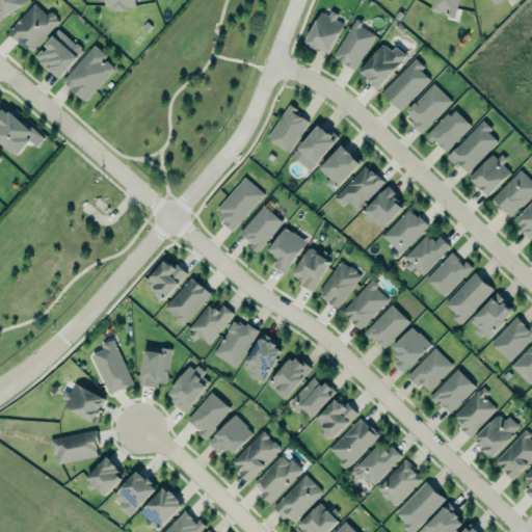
[(0,0),(28,0),(0,19),(0,0)]
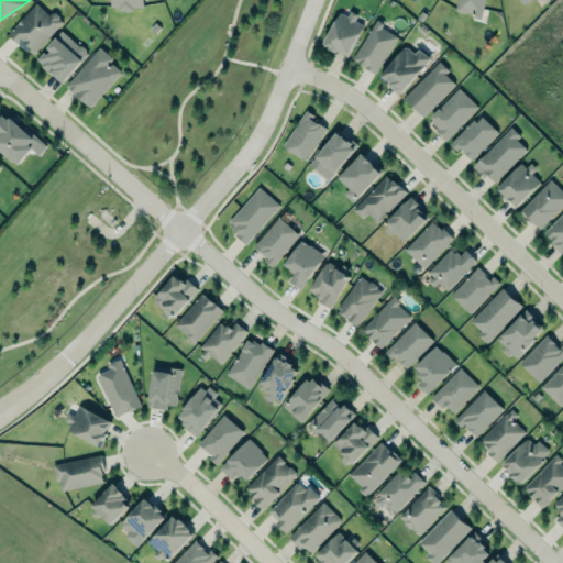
[(110,0),(110,10),(134,10),(134,7),(143,8),(143,0),(110,0)]
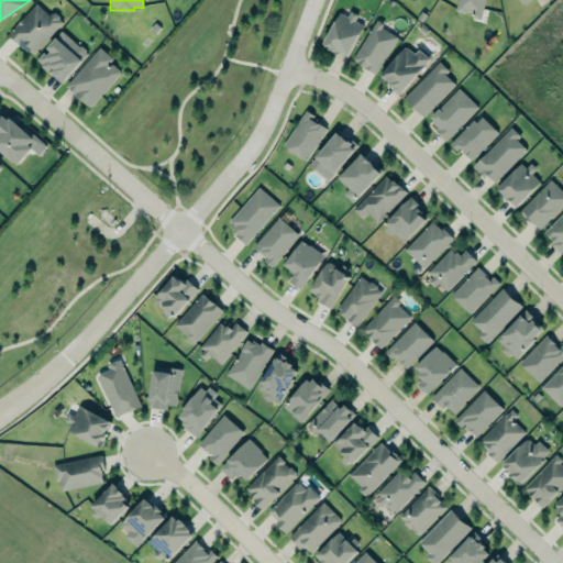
[(457,0),(485,0),(482,19),(472,17),(468,12),(465,13),(459,11),(456,8),(457,0)]
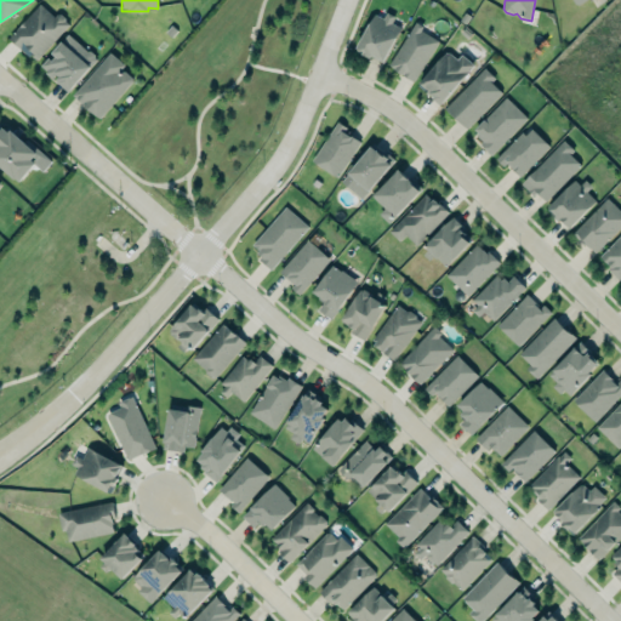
[(10,36),(40,3),(55,16),(57,13),(61,12),(66,17),(66,20),(70,23),(38,60),(34,56),(30,56),(10,36)]
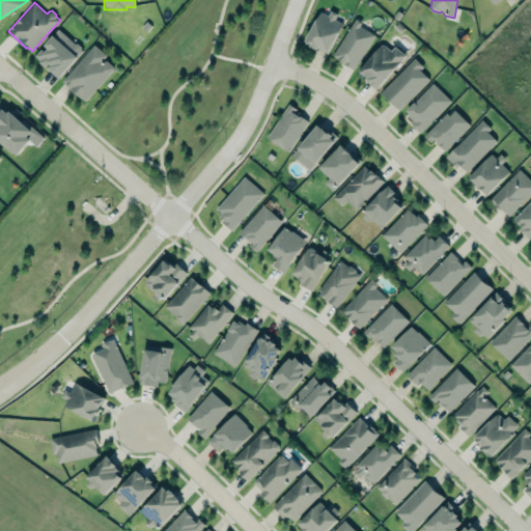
[(303,42),(320,11),(328,16),(331,10),(337,15),(334,20),(342,24),(327,51),(318,46),(316,49),(303,42)]
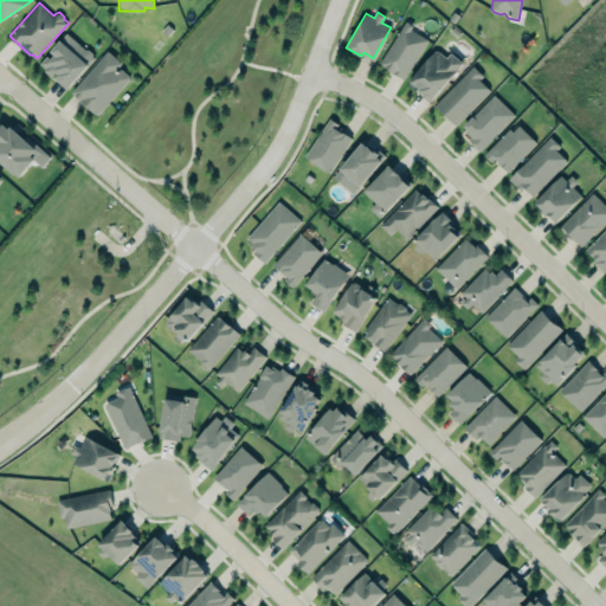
[(380,62),(406,19),(413,24),(411,28),(427,39),(404,77),(380,62)]
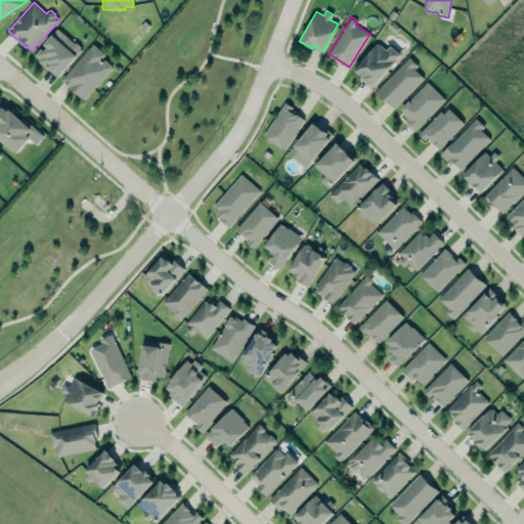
[(35,54),(41,47),(44,50),(47,46),(44,43),(58,28),(74,42),(76,42),(80,45),(80,47),(82,49),(58,77),(47,68),(50,63),(48,61),(45,66),(39,60),(40,59),(35,54)]
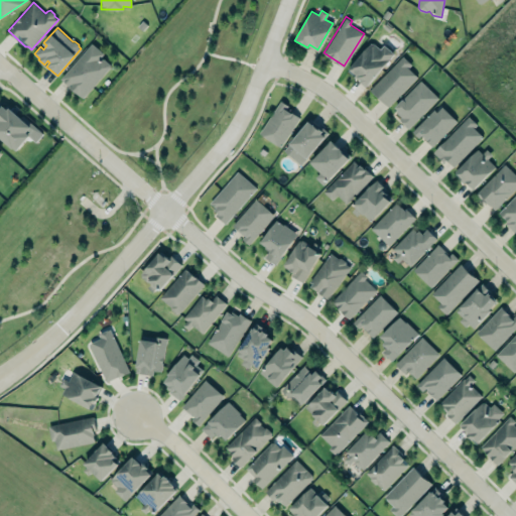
[(394,53),(390,58),(393,61),(370,89),(368,86),(367,86),(360,81),(361,80),(359,77),(357,79),(354,76),(355,75),(348,68),(371,41),(374,42),(380,47),(384,43),(394,53)]
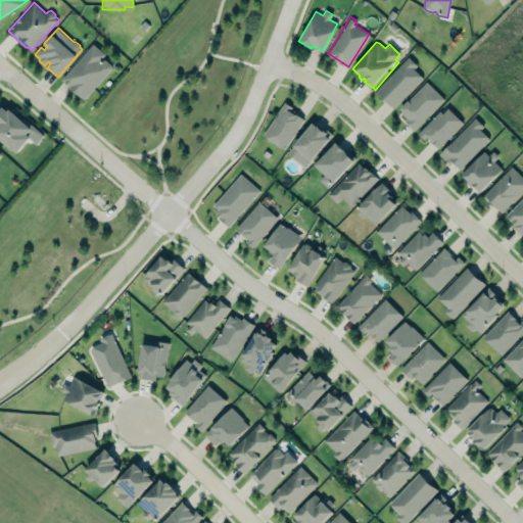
[(62,79),(94,43),(105,53),(101,58),(103,59),(105,59),(111,64),(112,66),(84,98),(62,79)]
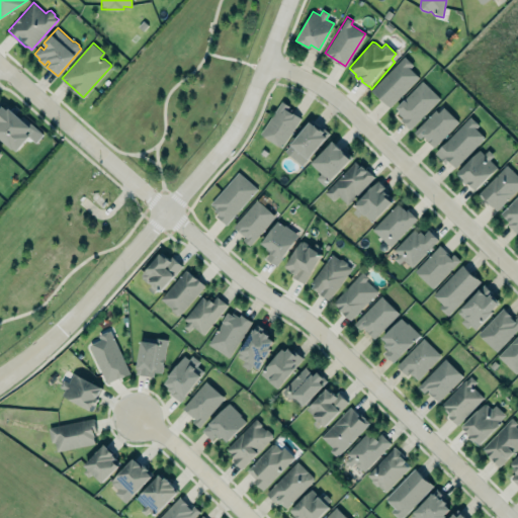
[(389,108),(419,77),(410,69),(413,66),(404,57),(370,90),(389,108)]
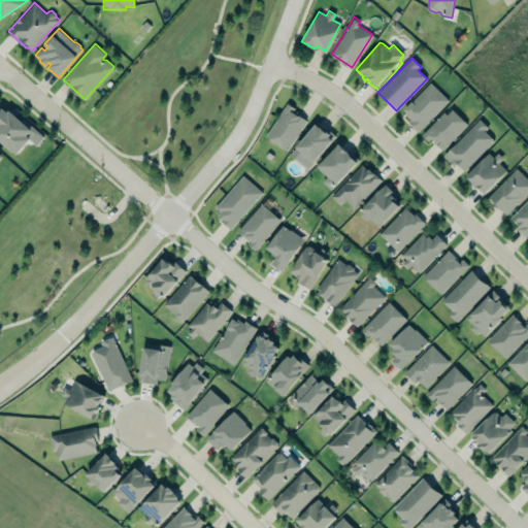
[(403,109),(430,81),(449,100),(418,132),(407,123),(410,121),(405,116),(407,113),(403,109)]
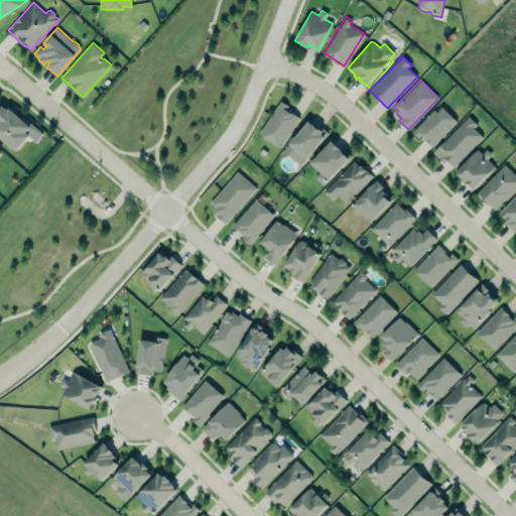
[(281,101),(288,105),(286,109),(288,111),(289,110),(299,117),(280,147),(260,133),(281,101)]
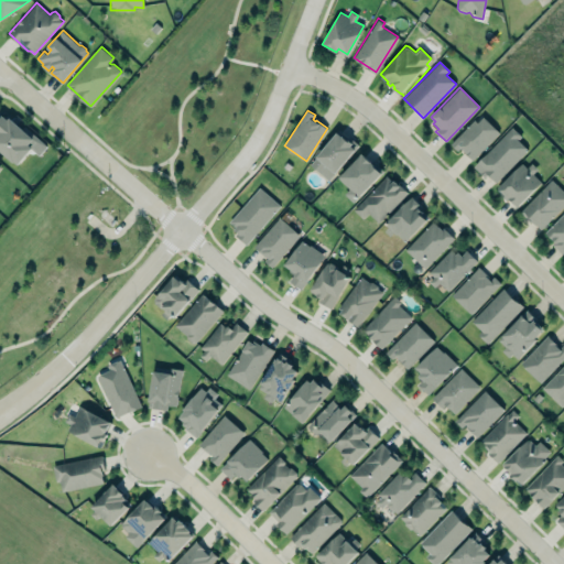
[(0,149),(13,162),(15,160),(19,164),(33,148),(32,147),(39,138),(25,126),(23,128),(10,117),(9,119),(3,115),(0,118),(0,149)]
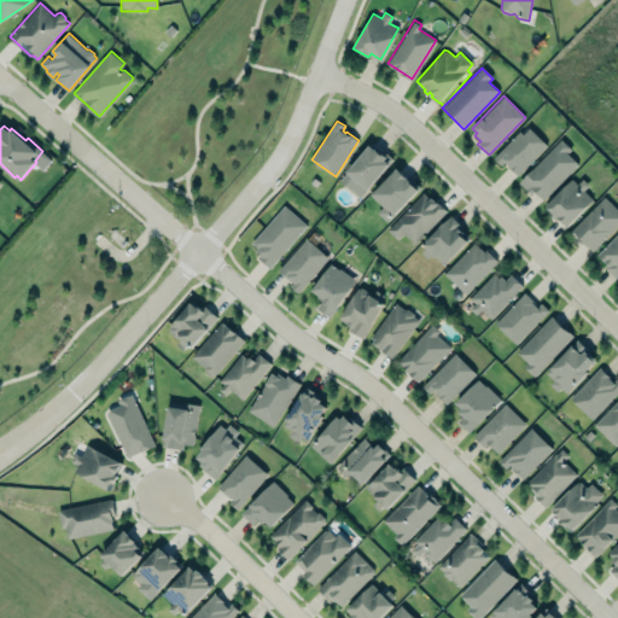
[(548,144),(518,176),(505,163),(501,165),(493,157),(520,129),(524,132),(530,126),(548,144)]
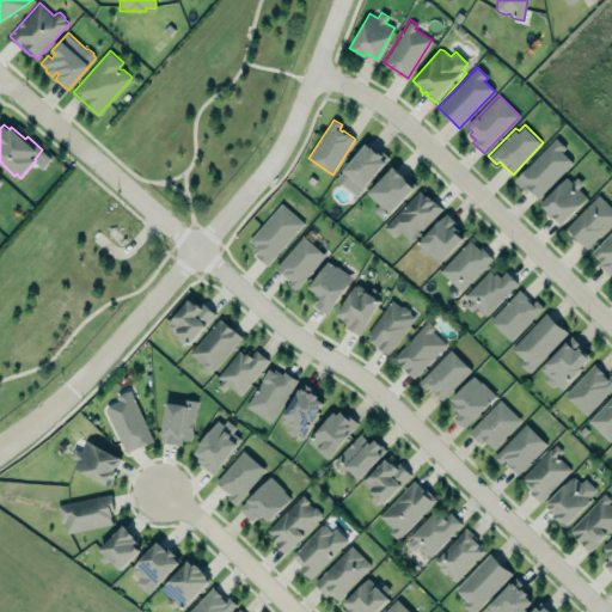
[(513,181),(555,138),(567,148),(562,152),(573,163),(539,197),(530,188),(525,193),(513,181)]
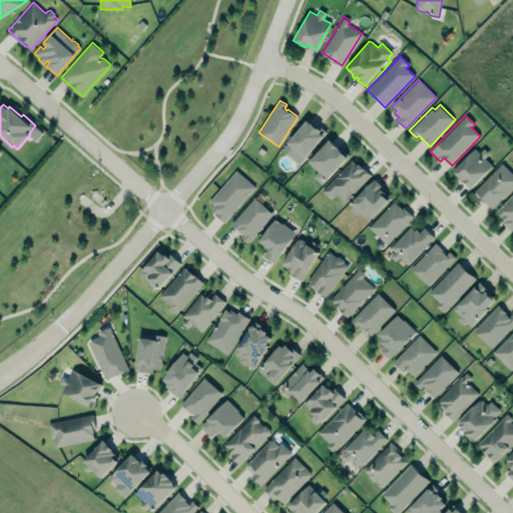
[(283,149),(308,121),(313,126),(318,121),(329,131),(300,164),(283,149)]
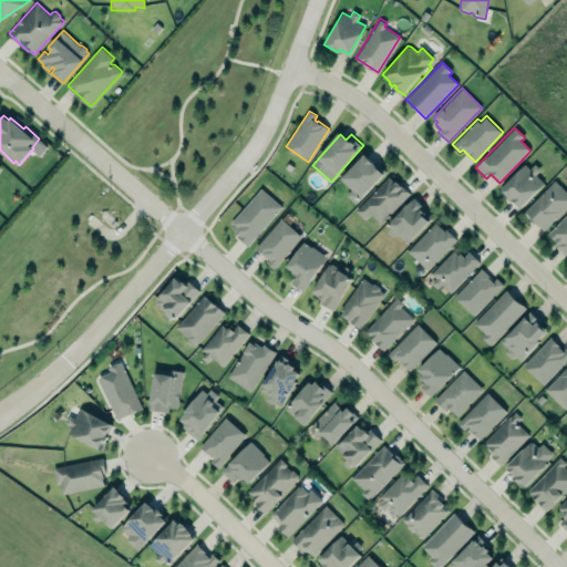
[(356,203),(382,175),(383,175),(384,174),(384,173),(387,172),(380,165),(381,165),(375,160),(373,162),(364,153),(341,177),(341,178),(351,189),(347,194),(356,203)]
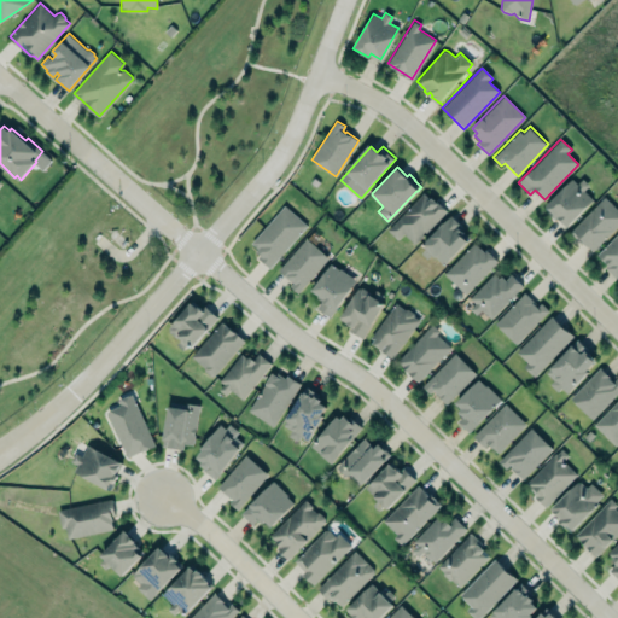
[(594,199),(586,191),(590,186),(584,179),(578,185),(572,179),(546,205),(554,214),(553,216),(557,219),(559,216),(567,226),(594,199)]
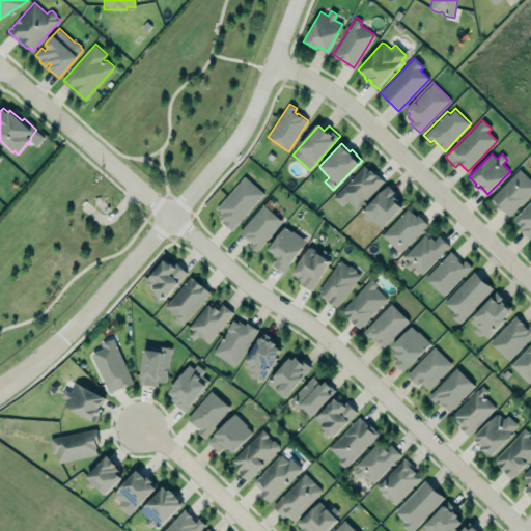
[(383,182),(364,164),(333,198),(341,206),(346,202),(356,211),(383,182)]
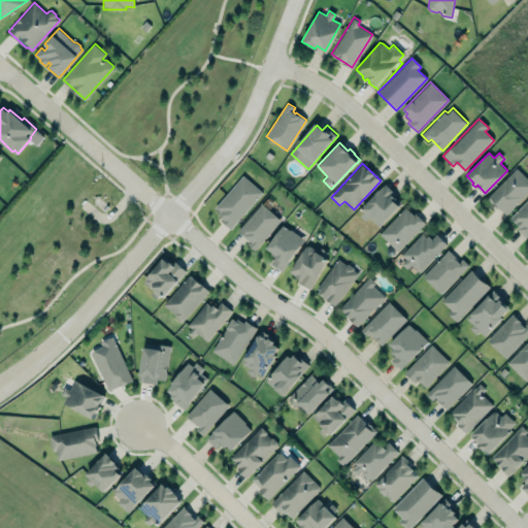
[(489,198),(517,168),(527,178),(527,193),(507,215),(498,206),(497,208),(493,205),(495,204),(489,198)]
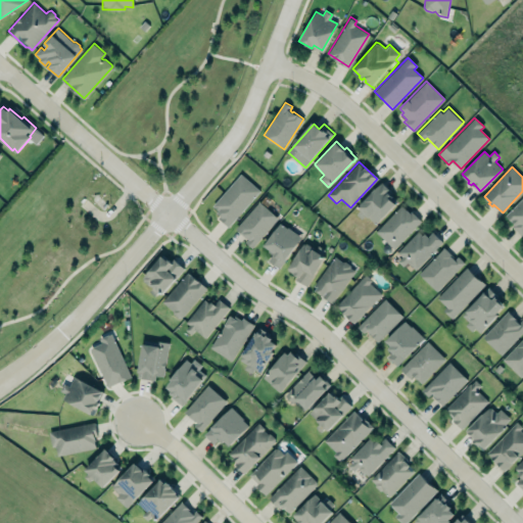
[(209,208),(229,226),(260,191),(241,174),(209,208)]
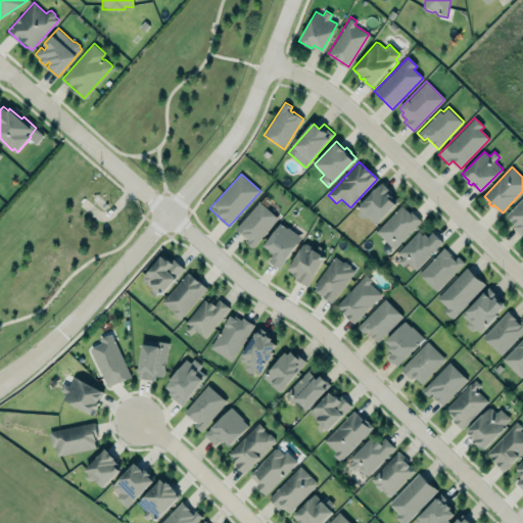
[(397,201),(379,185),(358,208),(376,225),(397,201)]
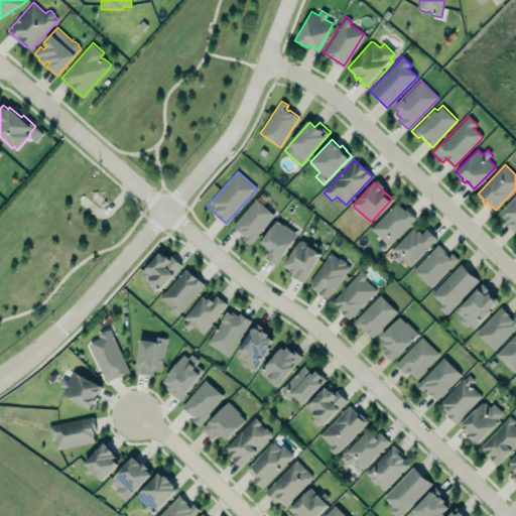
[(515,195),(515,230),(515,232),(506,223),(508,222),(503,216),(499,212),(515,195)]
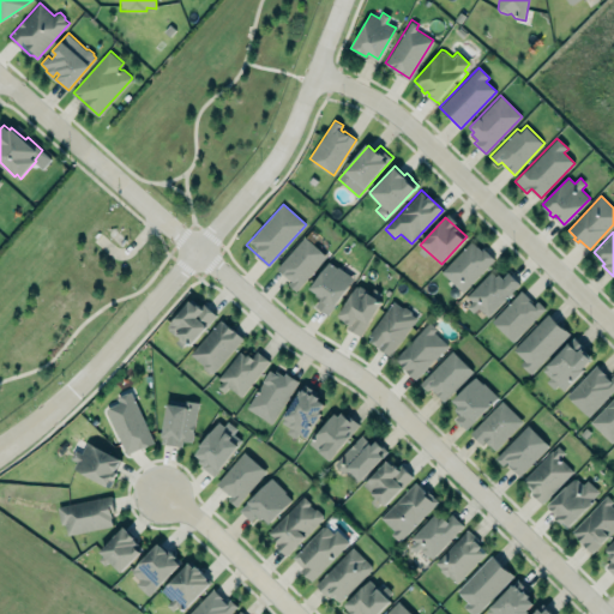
[(277,268),(289,278),(290,278),(293,280),(289,284),(296,292),(327,256),(305,235),(277,268)]
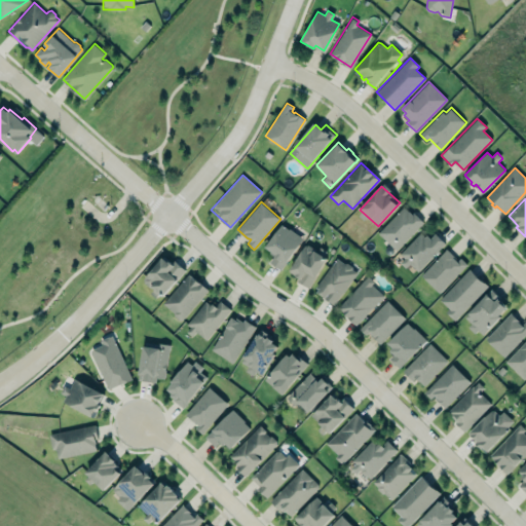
[(396,250),(424,222),(414,211),(411,213),(409,211),(406,208),(405,208),(404,207),(378,232),(396,250)]
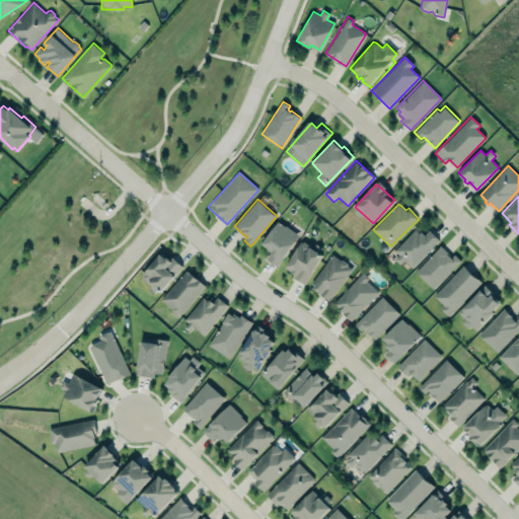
[(278,220),(298,235),(277,266),(266,257),(271,252),(267,249),(268,247),(262,243),(278,220)]
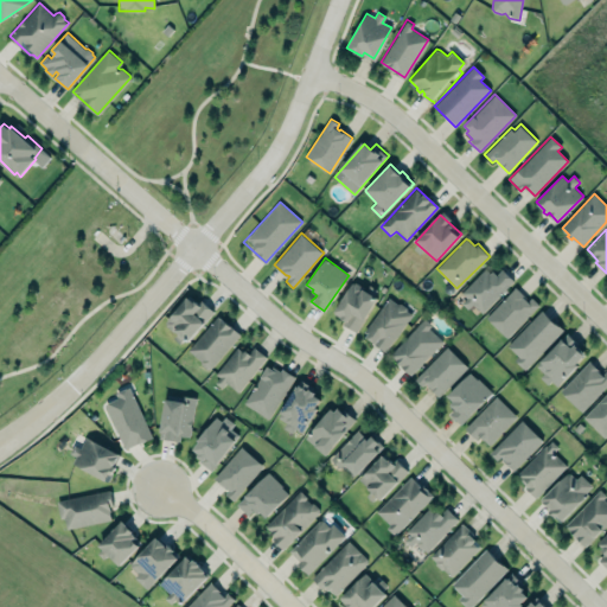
[(515,281),(483,314),(473,305),(468,310),(461,302),(466,298),(460,293),(485,267),(490,272),(492,269),(498,275),(504,268),(515,281)]
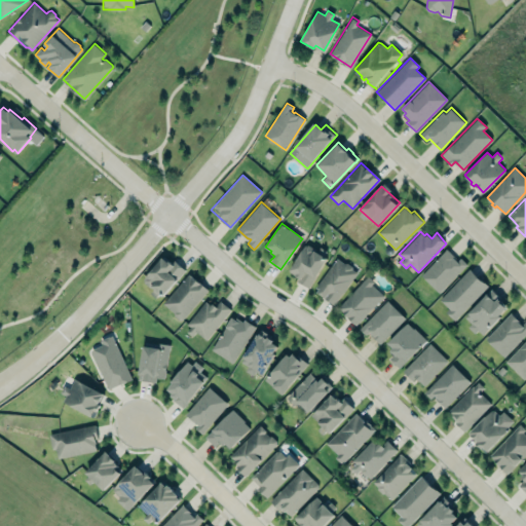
[(308,288),(327,258),(315,251),(314,248),(309,245),(306,245),(290,269),(291,270),(290,271),(295,274),(298,276),(301,278),(302,284),(308,288)]
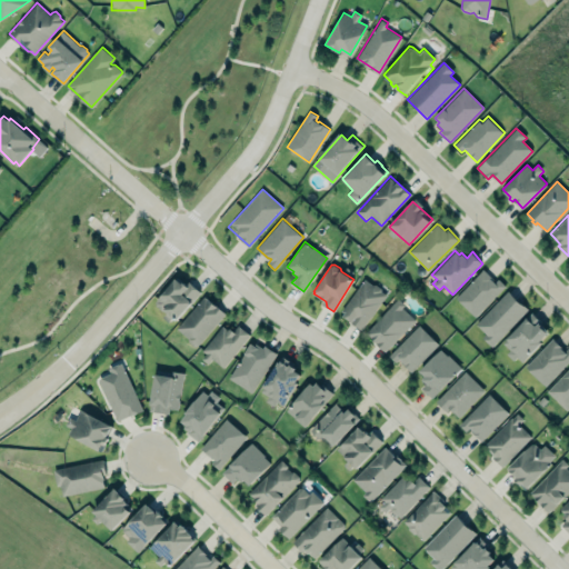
[(475,318),(503,288),(482,269),(455,299),(475,318)]
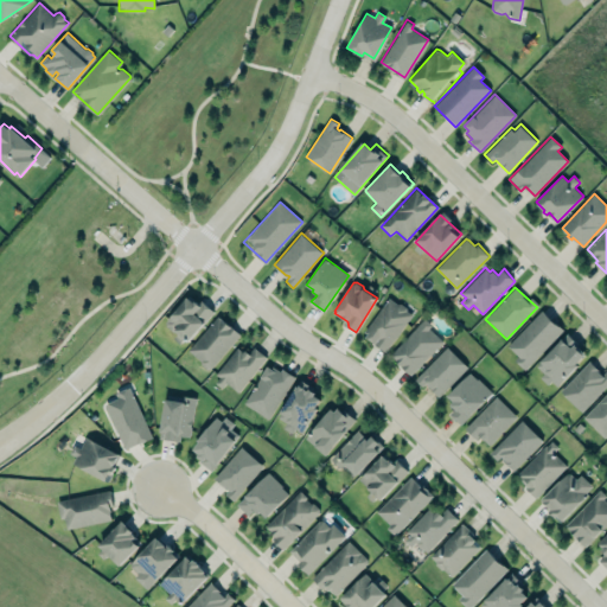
[(166,321),(173,314),(187,296),(195,304),(198,304),(202,306),(205,304),(206,304),(210,307),(215,311),(205,321),(205,323),(189,342),(176,331),(173,331),(167,325),(167,323),(166,321)]
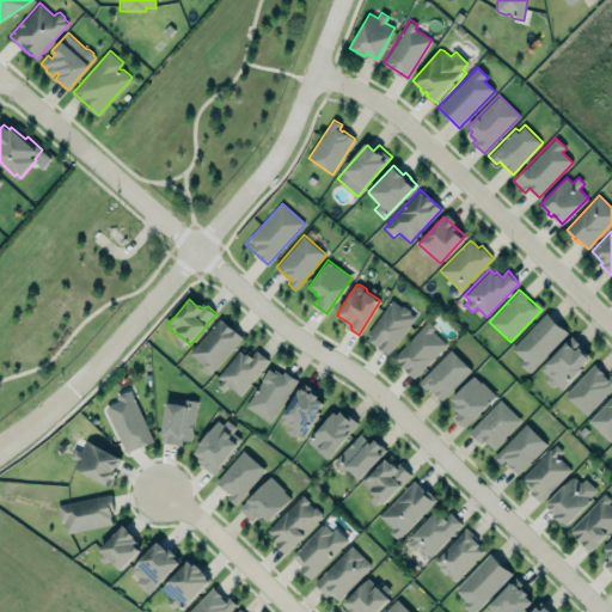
[(389,354),(416,317),(410,312),(410,310),(404,306),(401,306),(392,300),(367,334),(369,336),(368,340),(379,347),(389,354)]
